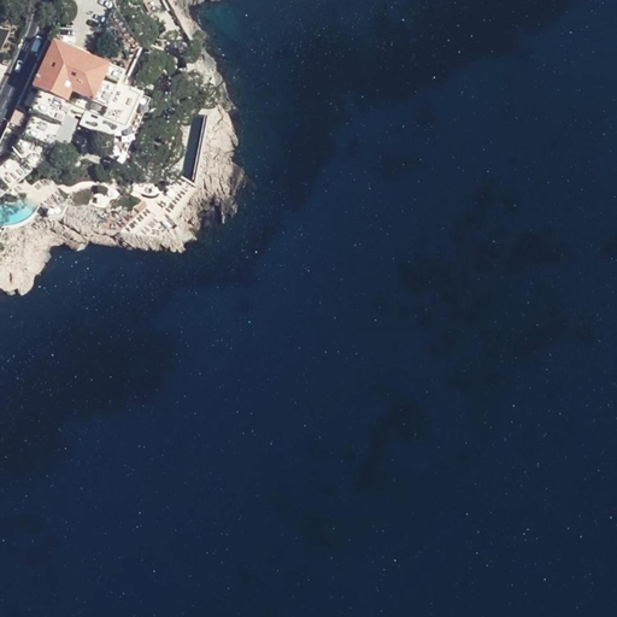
[(95,0),(107,18),(113,5),(113,0),(95,0)]
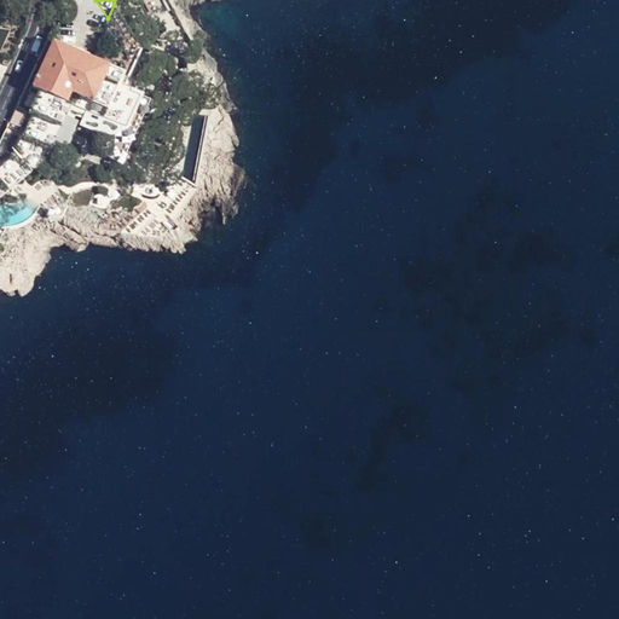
[(100,120),(96,133),(102,155),(110,160),(142,94),(119,85),(123,75),(53,42),(32,87),(40,91),(38,96),(30,109),(29,113),(32,115),(22,137),(45,148),(56,126),(65,104),(70,105),(85,113),(100,120)]
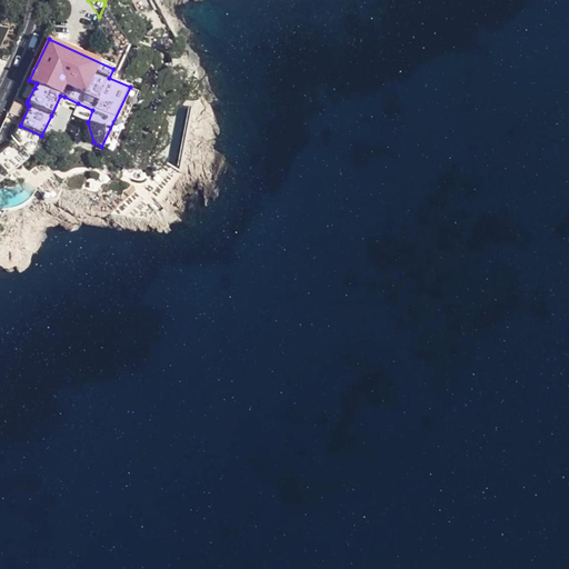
[(22,97),(28,100),(35,88),(28,85),(22,97)]
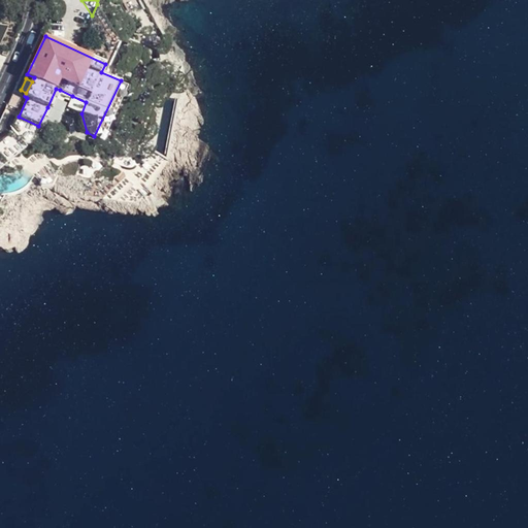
[(52,109),(60,90),(56,89),(47,107),(52,109)]
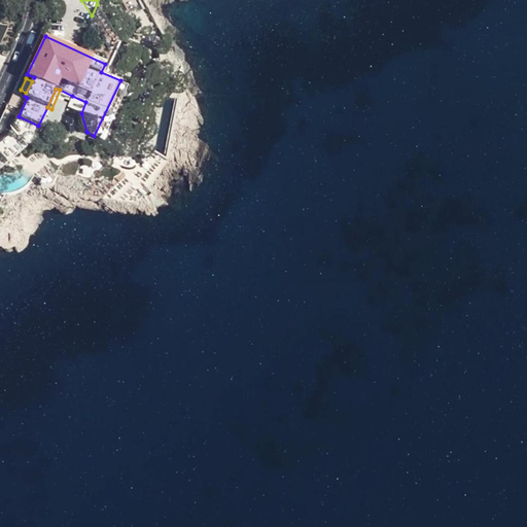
[(68,107),(81,113),(85,102),(72,96),(68,107)]
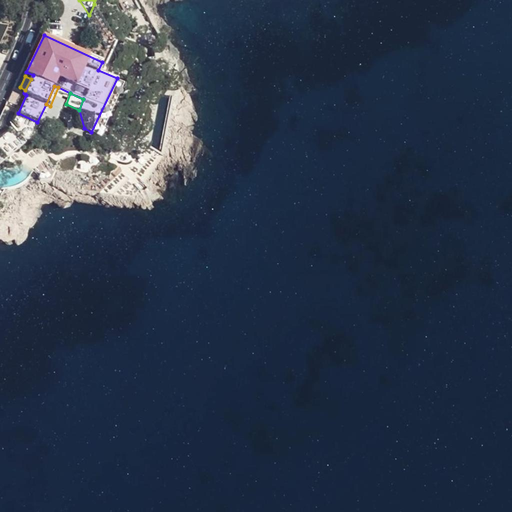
[(50,106),(46,104),(37,122),(42,124),(50,106)]
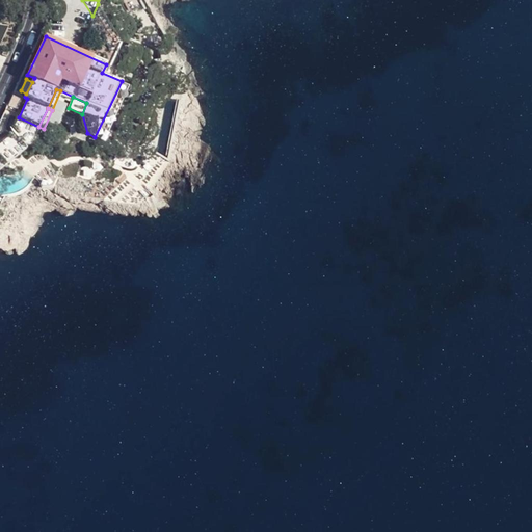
[(21,133),(20,134),(20,135),(20,137),(20,138),(20,140),(21,142),(23,144),(25,144),(26,144),(29,144),(30,144),(31,143),(33,142),(33,141),(34,138),(34,137),(33,135),(32,132),(30,131),(28,130),(26,130),(24,130),(23,131),(21,133)]
